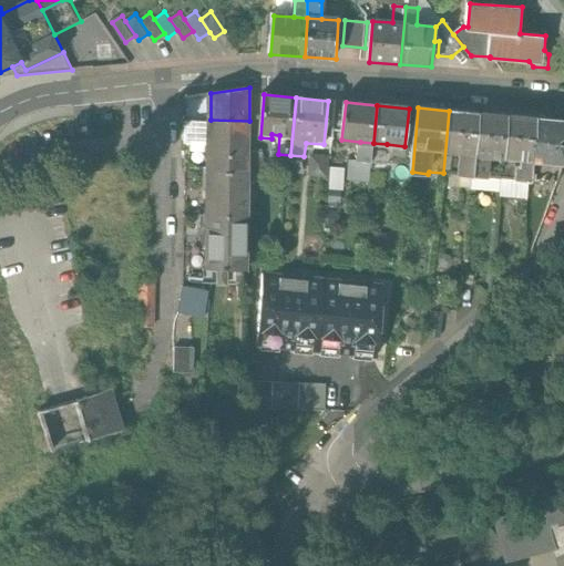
[(479,113),(449,111),(443,173),(473,176),(479,113)]
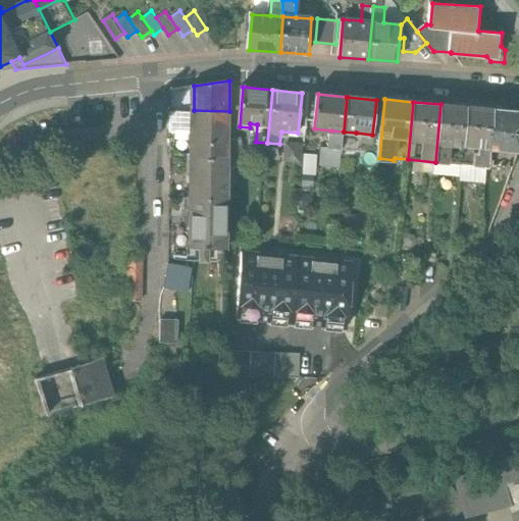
[(467,107),(440,104),(435,162),(449,163),(451,143),(464,144),(467,107)]
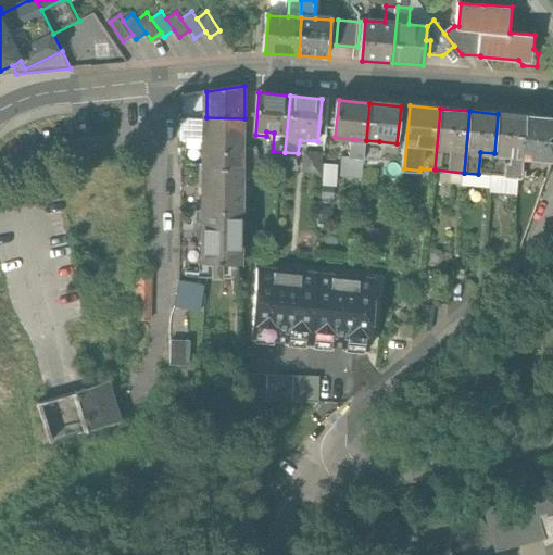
[(494,153),(512,155),(511,162),(508,162),(506,177),(519,178),(522,159),(526,117),(498,114),(494,153)]
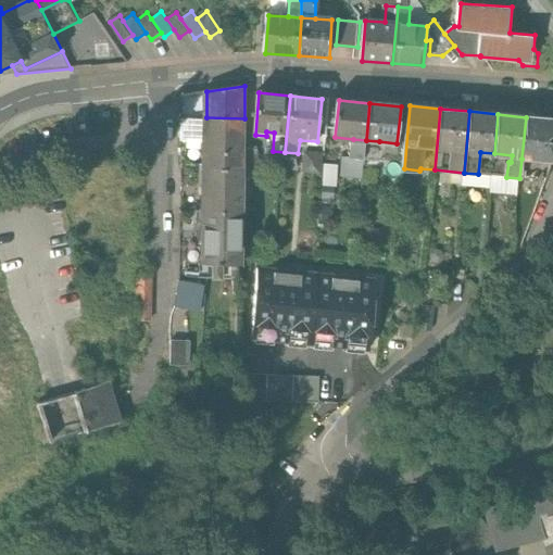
[(244,118),(206,117),(205,165),(243,166),(243,148),(244,118)]
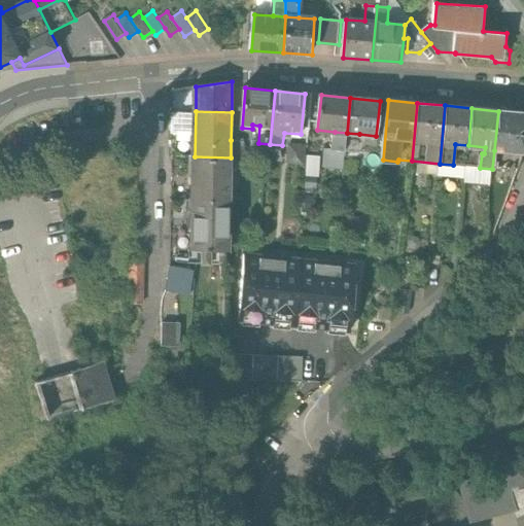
[(523,113),(498,111),(494,150),(523,153),(523,113)]
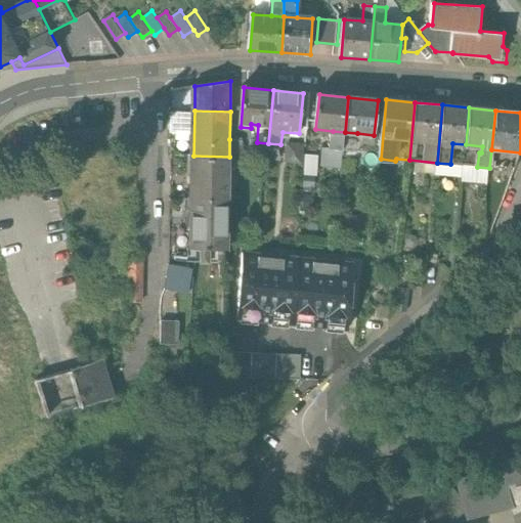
[(345,132),(333,131),(332,149),(343,150),(345,132)]
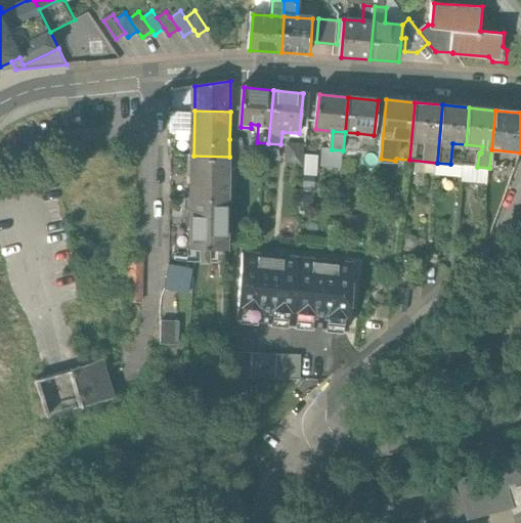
[(357,133),(345,132),(343,150),(355,151),(357,133)]
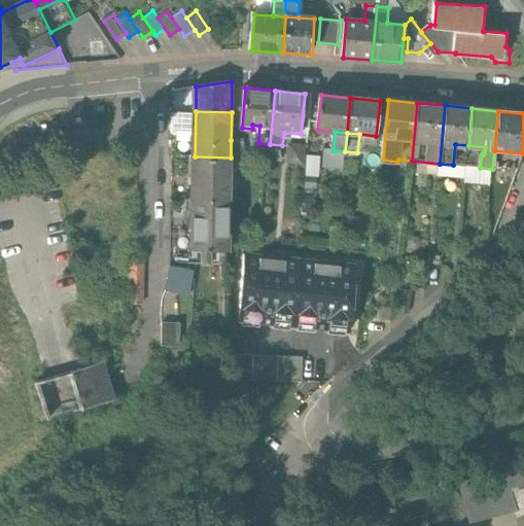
[(244,140),(231,140),(231,158),(231,165),(243,165),(244,140)]
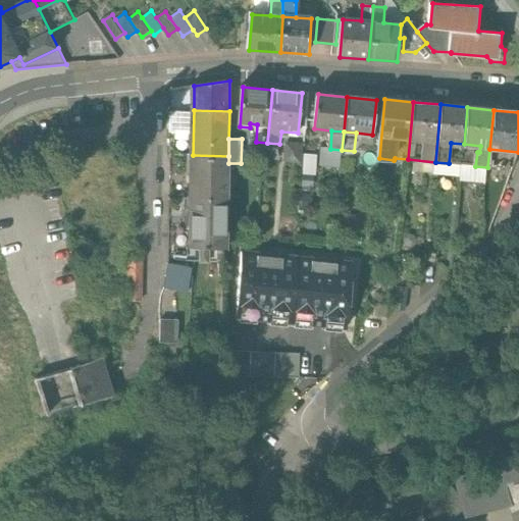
[(299,143),(287,142),(286,158),(298,159),(299,143)]
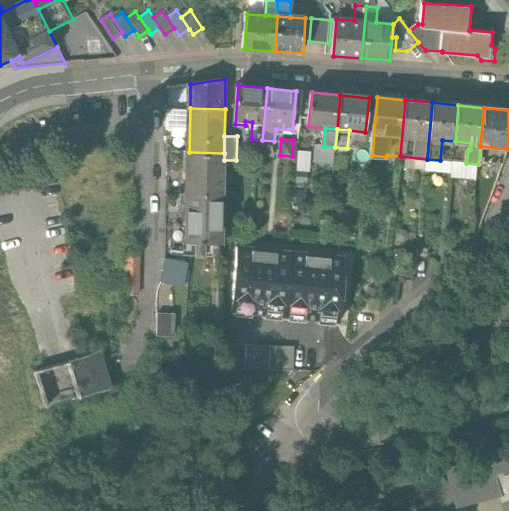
[(455,141),(442,140),(440,160),(453,162),(455,141)]
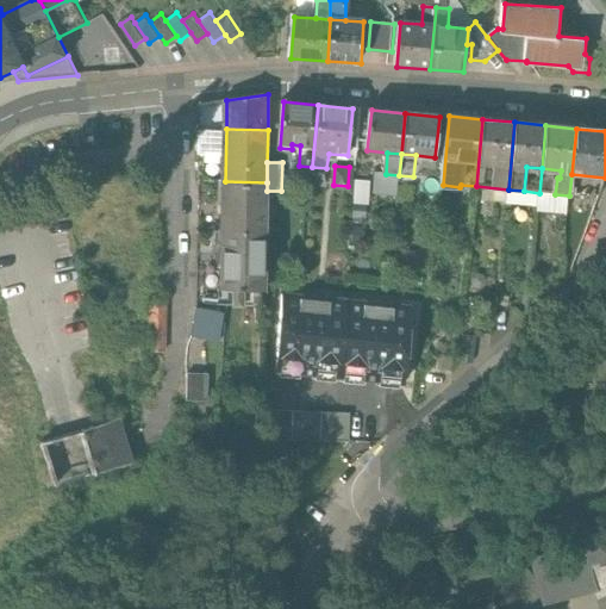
[(561,171),(542,168),(539,193),(555,194),(557,178),(560,178),(561,171)]
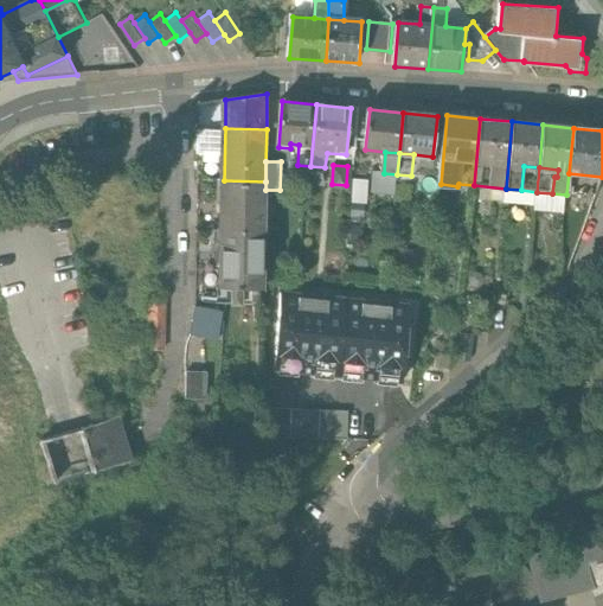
[(602,177),(569,173),(566,195),(596,198),(602,183),(602,177)]
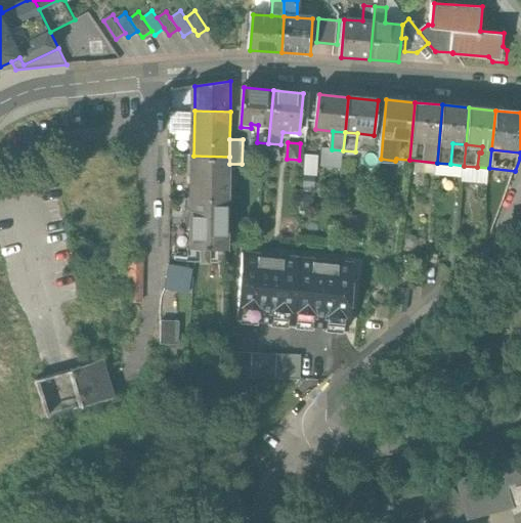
[(229,157),(193,156),(192,197),(228,198),(229,164),(229,157)]
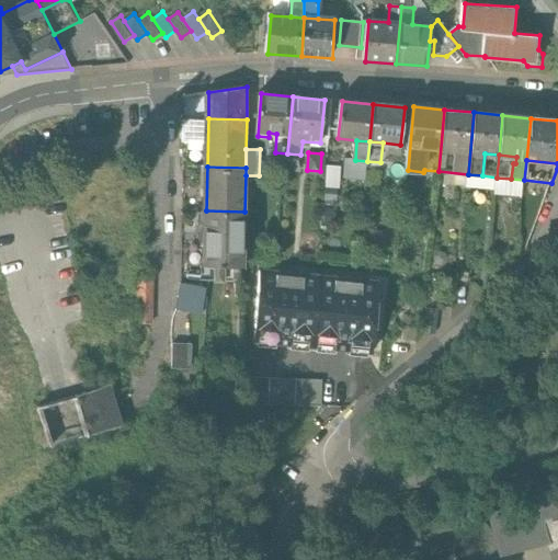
[(245,212),(206,210),(205,274),(225,275),(225,273),(228,273),(228,264),(243,264),(245,212)]
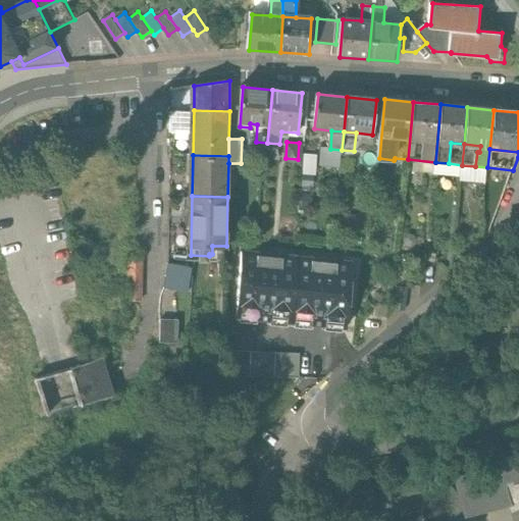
[(282,253),(256,251),(256,253),(243,252),(237,317),(292,321),(298,256),(281,255),(282,253)]
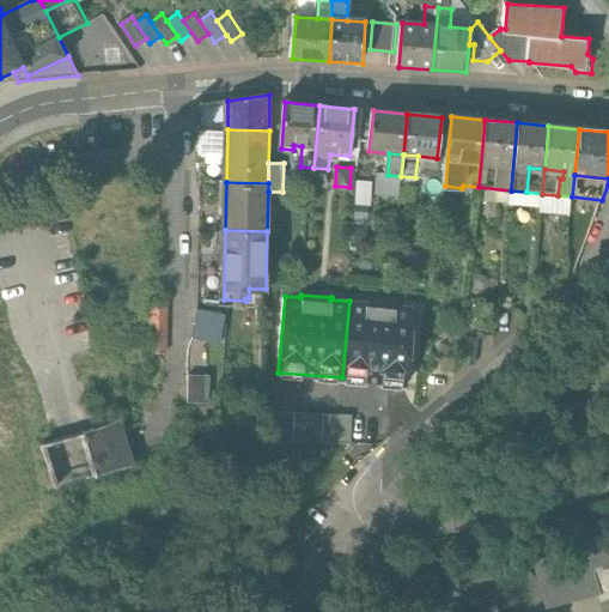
[(169,301),(151,300),(148,351),(166,350),(169,301)]
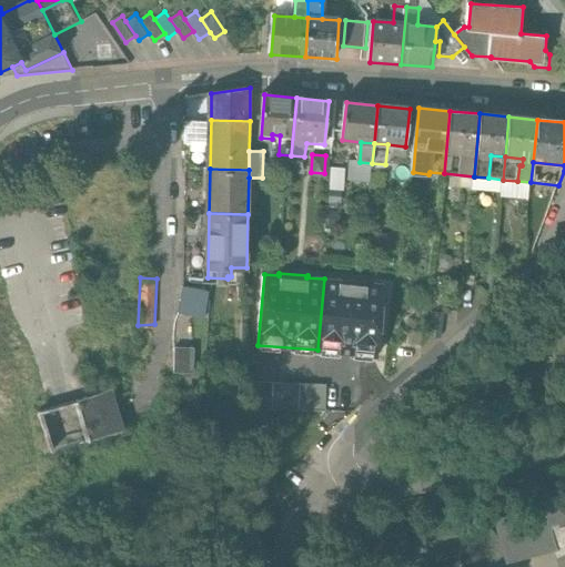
[(367,282),(340,279),(340,281),(324,279),(318,350),(377,356),(383,285),(367,283),(367,282)]
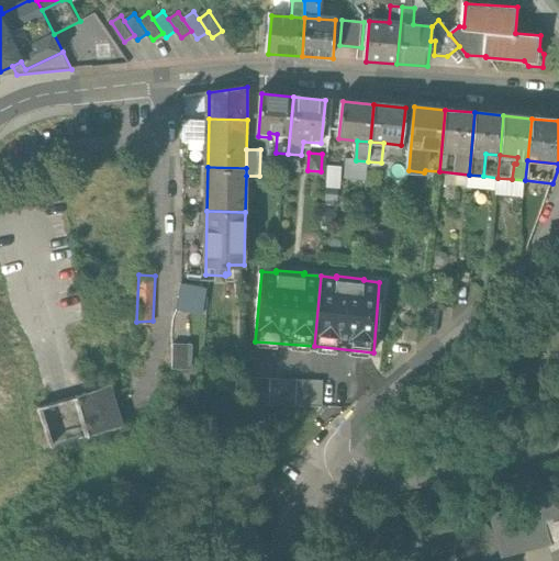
[(208,285),(181,281),(177,307),(203,313),(208,285)]
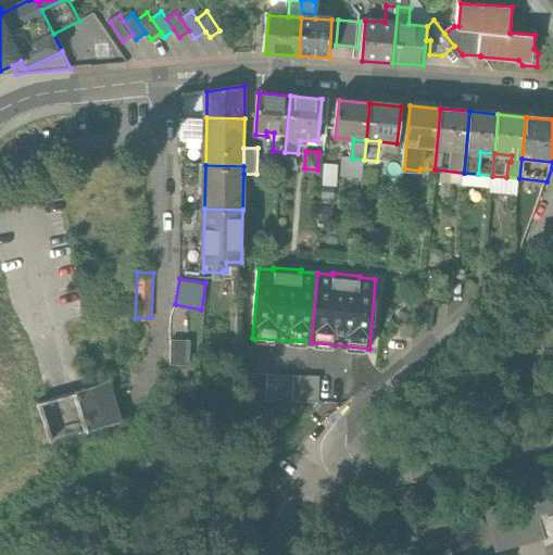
[(189,339),(171,338),(170,362),(188,363),(189,339)]
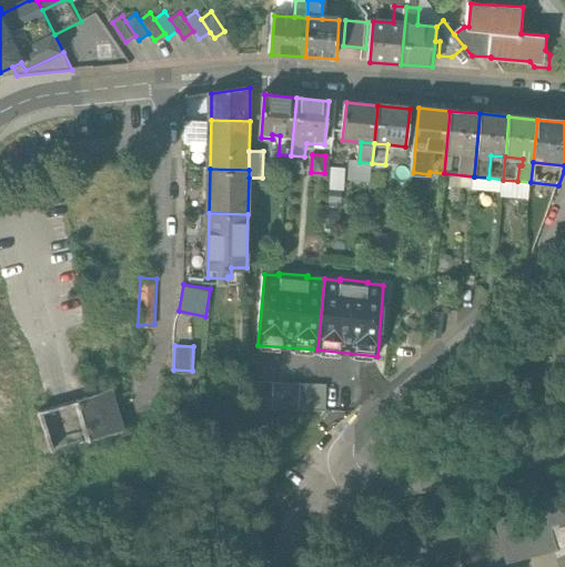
[(275,383),(262,383),(261,409),(274,409),(275,383)]
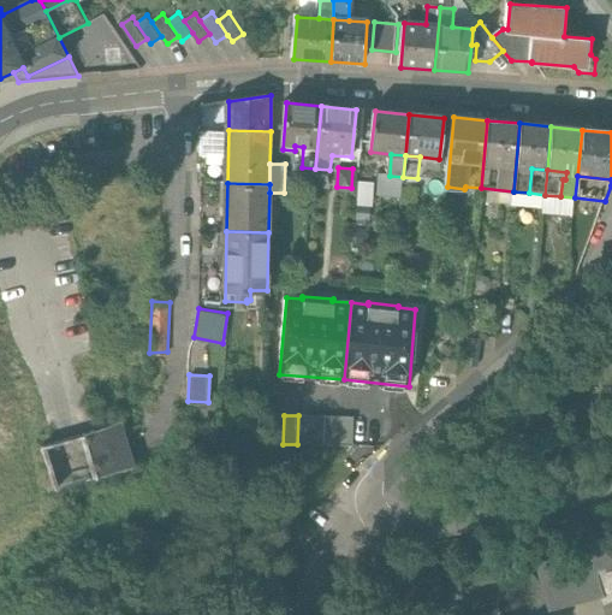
[(313,417),(298,415),(297,444),(312,445),(313,417)]
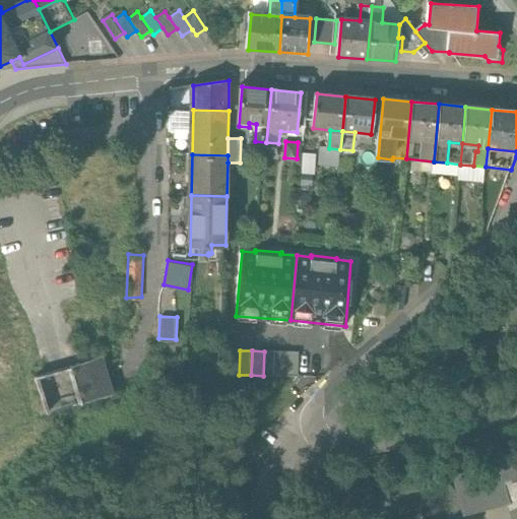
[(276,351),(264,351),(263,376),(276,376),(276,351)]
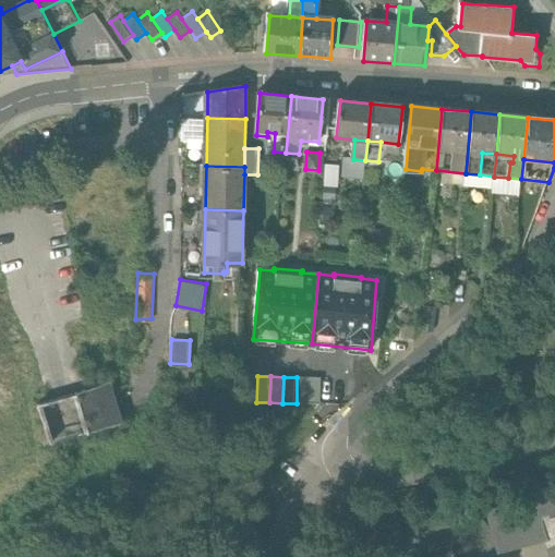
[(310,377),(297,377),(297,403),(309,403),(310,377)]
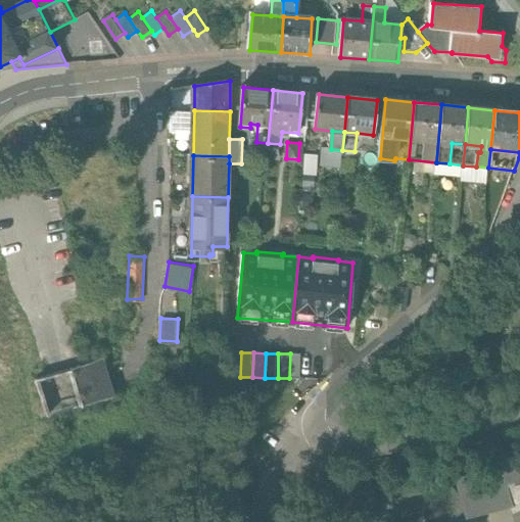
[(302,354),(290,353),(289,378),(301,379),(302,354)]
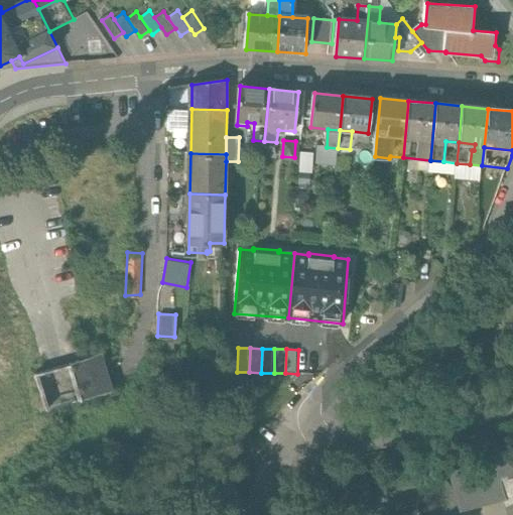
[(102,351),(72,361),(83,397),(114,388),(102,351)]
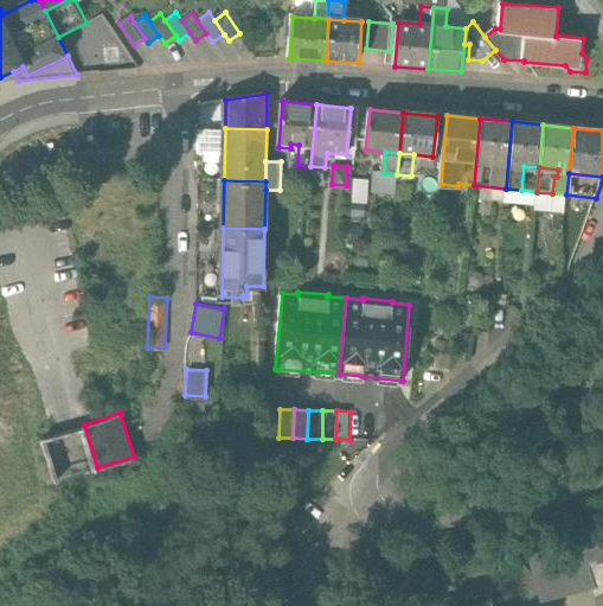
[(602,541),(530,560),(541,605),(545,605),(600,592),(594,569),(602,567),(602,541)]
